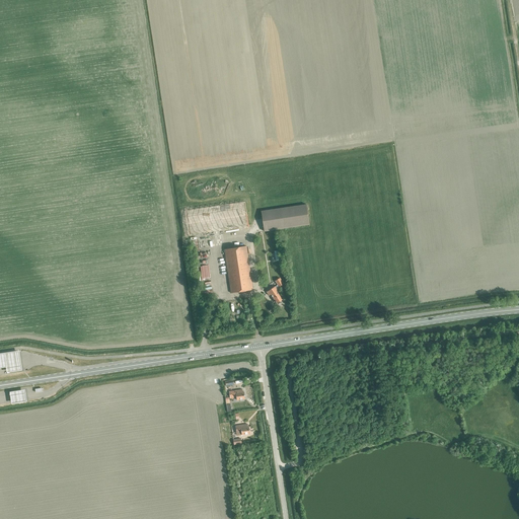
[(188,237),(247,227),(243,203),(182,212),(188,237)]
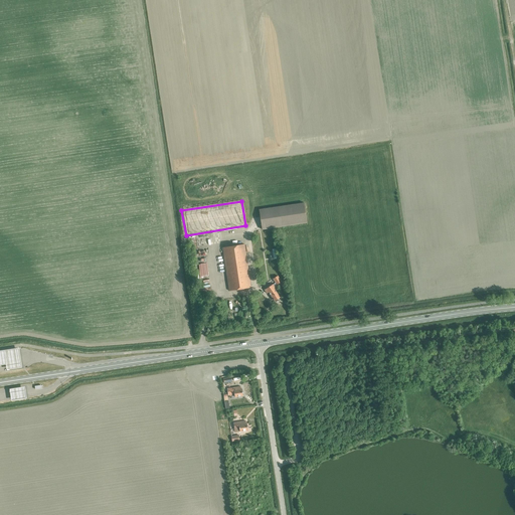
[(258,210),(261,229),(307,222),(304,202),(258,210)]
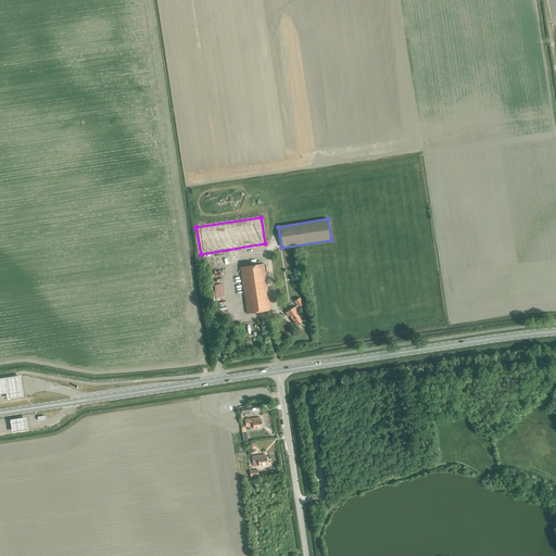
[(239,267),(247,314),(270,310),(263,264),(239,267)]
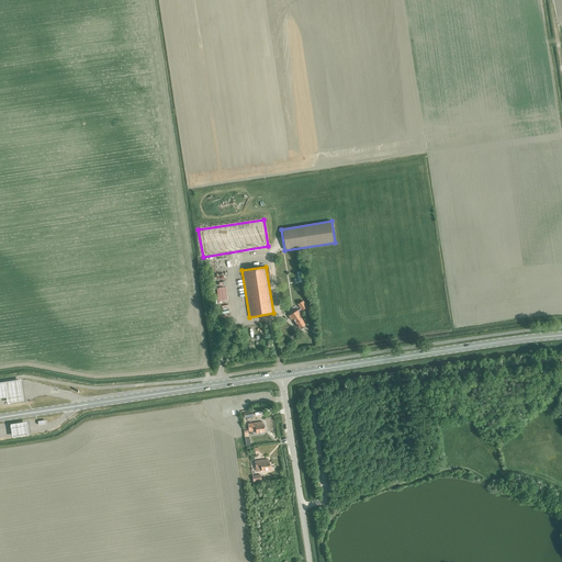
[(301,310),(306,306),(302,301),(298,304),(300,307),(288,316),(291,319),(293,318),(299,328),(305,324),(299,314),(300,314),(299,312),(301,310)]
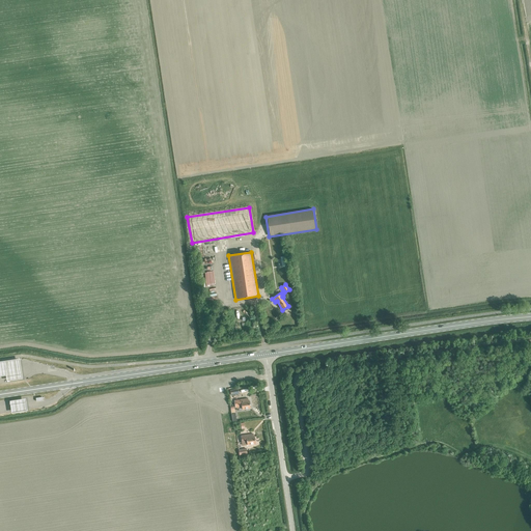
[(0,362),(0,376),(5,375),(5,379),(6,381),(22,379),(21,376),(20,364),(19,359),(0,362)]
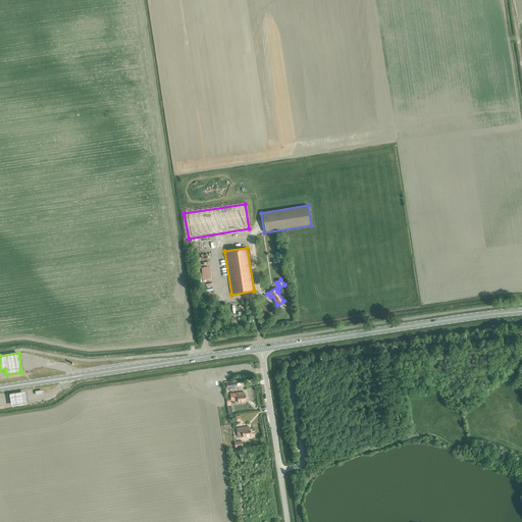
[(245,395),(244,395),(244,392),(237,393),(230,394),(231,401),(238,400),(238,403),(246,402),(245,395)]
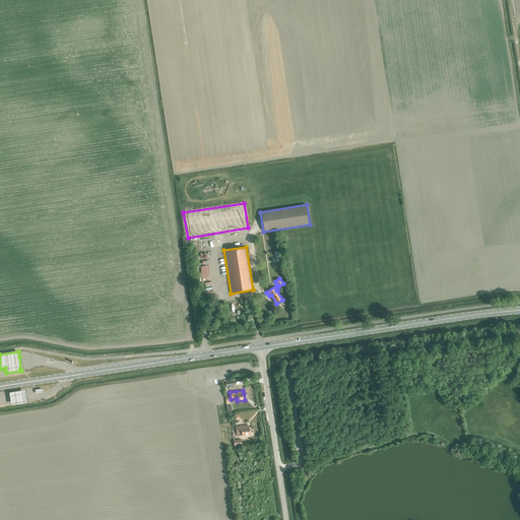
[(24,391),(8,393),(8,395),(9,402),(10,404),(26,402),(25,399),(24,393),(24,391)]
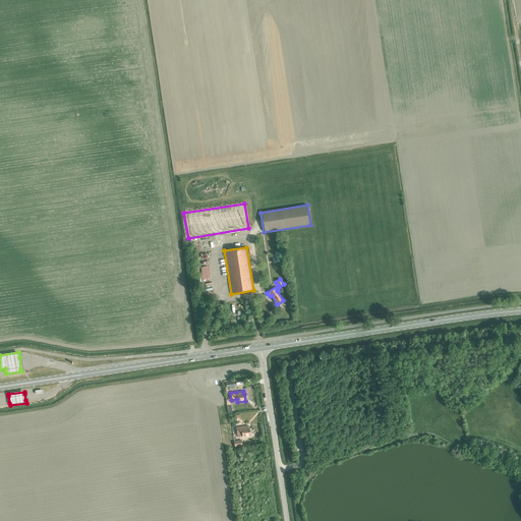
[(249,428),(248,428),(248,425),(236,427),(237,436),(242,435),(242,437),(250,436),(249,428)]
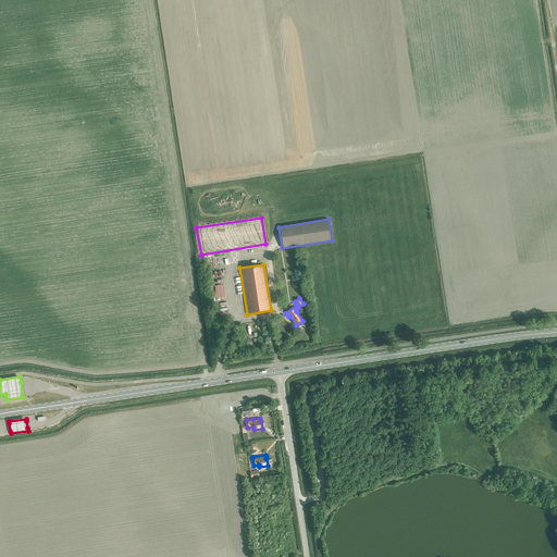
All buildings are outlined.
